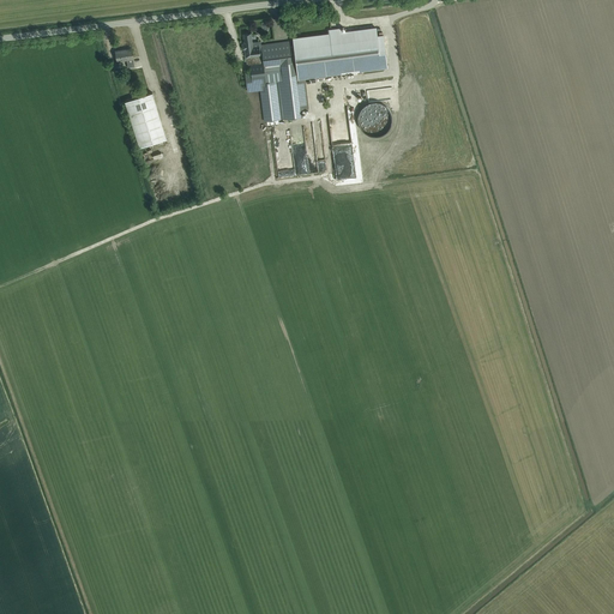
[(245,43),(242,43),(242,49),(245,48),(247,65),(250,65),(251,76),(245,77),(247,90),(260,89),(264,121),(266,121),(268,125),(278,124),(278,119),(302,116),(298,78),(387,66),(383,36),(377,36),(375,28),(341,32),(341,28),(329,29),(329,34),(293,38),(293,41),(262,44),(260,41),(252,42),(251,32),(244,34),(245,43)]
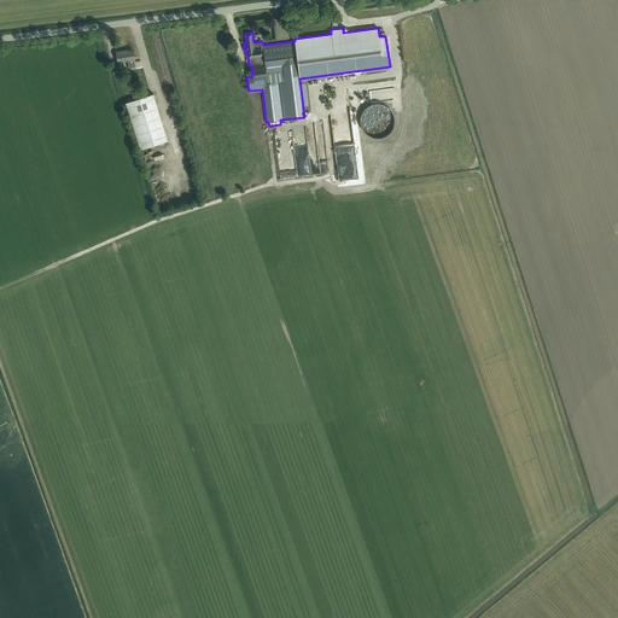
[(135,66),(134,56),(133,50),(124,51),(124,50),(116,51),(117,62),(127,60),(128,68),(135,66)]
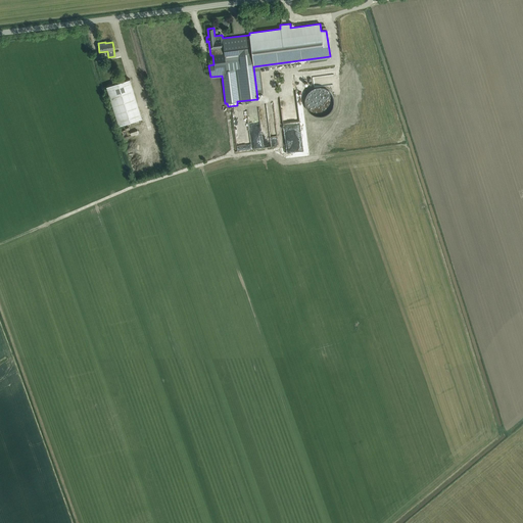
[(142,117),(130,79),(106,86),(119,125),(142,117)]
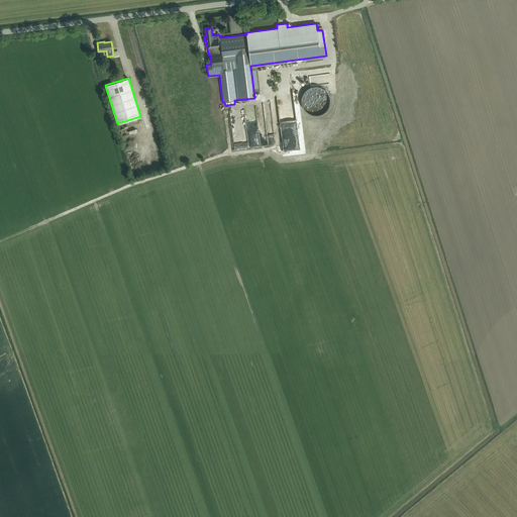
[(277,137),(274,98),(267,99),(269,114),(271,137),(277,137)]
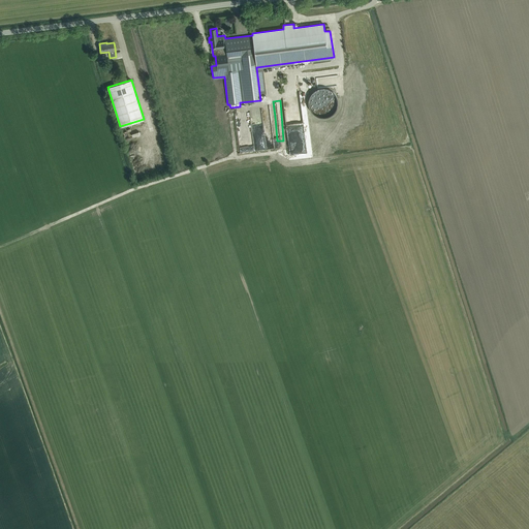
[(254,110),(255,125),(261,124),(261,119),(265,118),(263,110),(258,111),(258,110),(254,110)]
